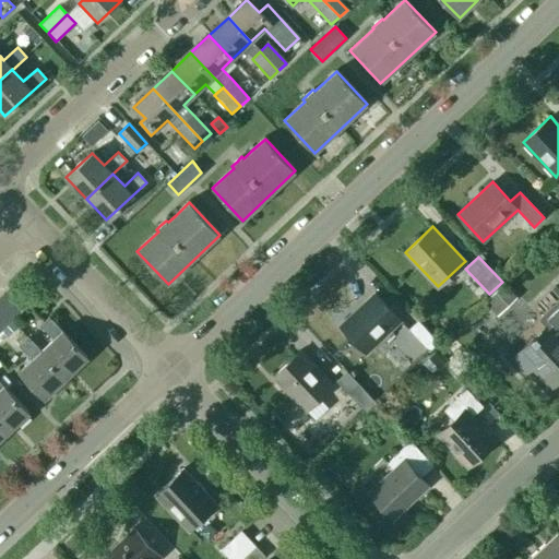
[(3,295),(21,312),(28,305),(12,287),(3,295)]
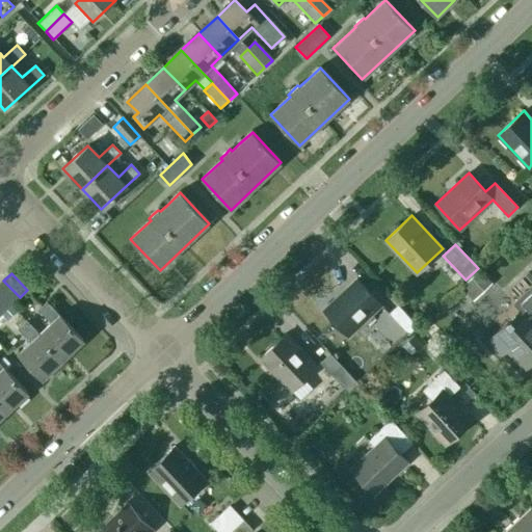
[(348,336),(380,304),(356,278),(324,310),(348,336)]
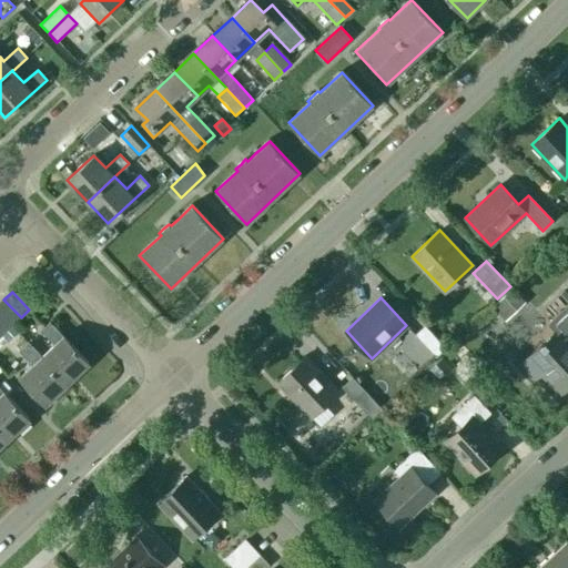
[(0,313),(11,325),(21,317),(3,300),(0,302),(0,313)]
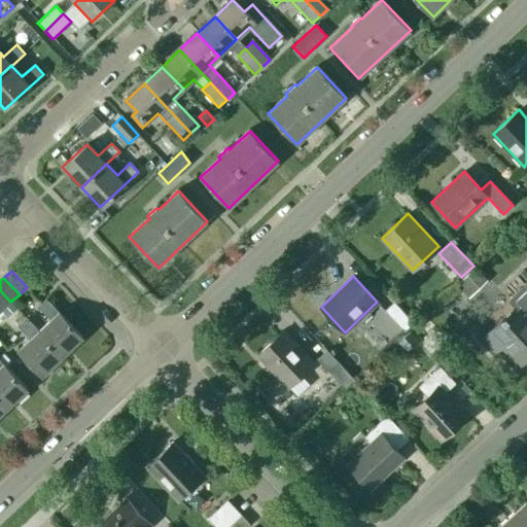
[(526,283),(510,301),(516,306),(482,338),(495,352),(501,347),(519,364),(526,356),(526,283)]
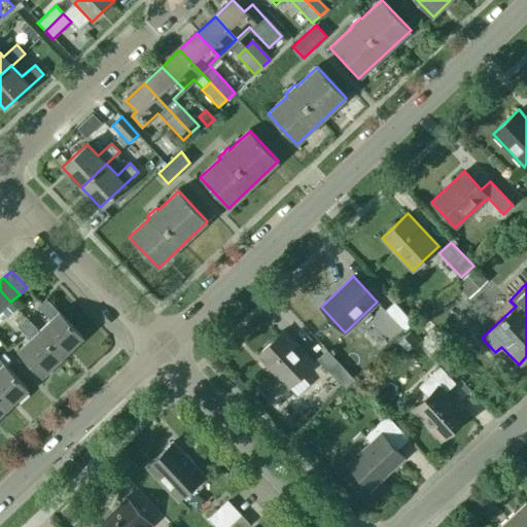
[(0,308),(2,310),(10,302),(0,290),(0,308)]
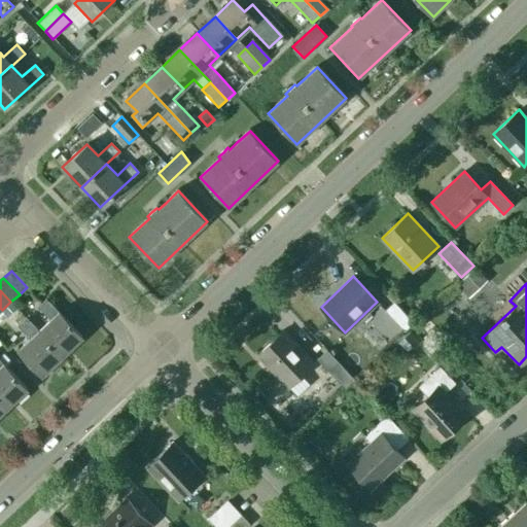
[(51,321),(39,332),(62,357),(82,338),(47,300),(38,308),(51,321)]
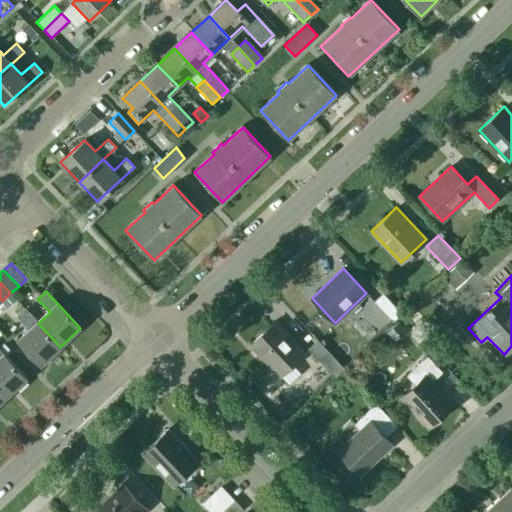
[(393,321),(402,313),(383,293),(374,301),(393,321)]
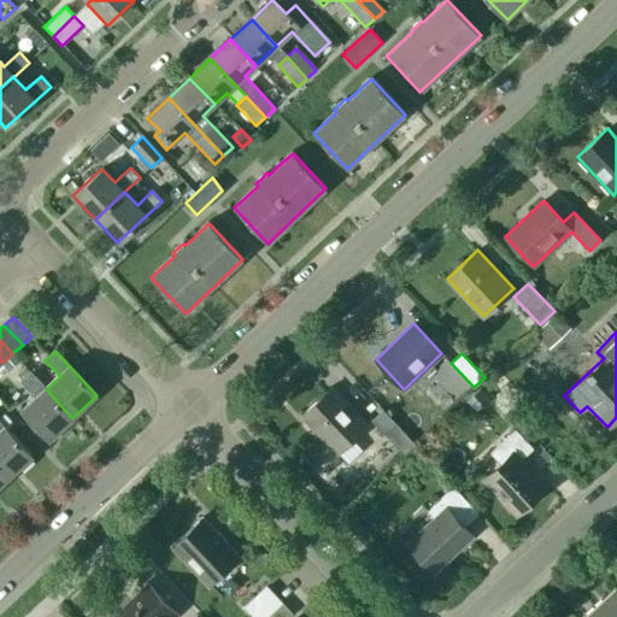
[(72,418),(46,389),(31,372),(22,382),(36,399),(23,411),(50,440),(72,418)]
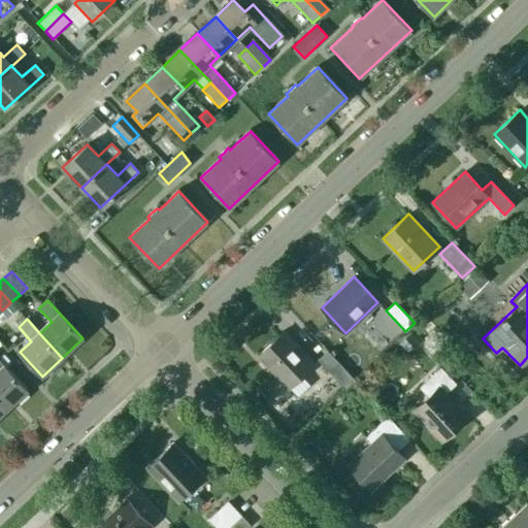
[(290,388),(315,363),(284,330),(258,355),(290,388)]
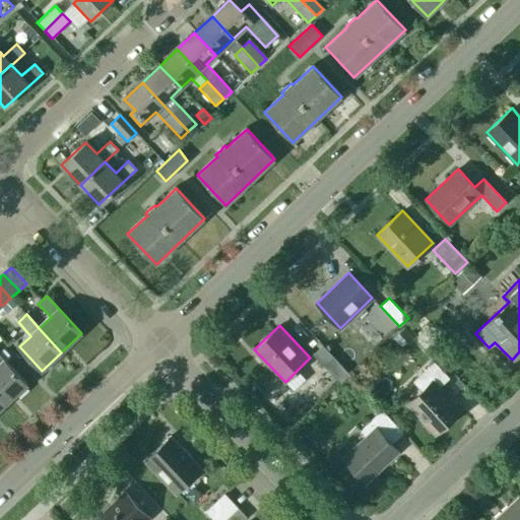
[(340,383),(349,374),(322,345),(313,353),(340,383)]
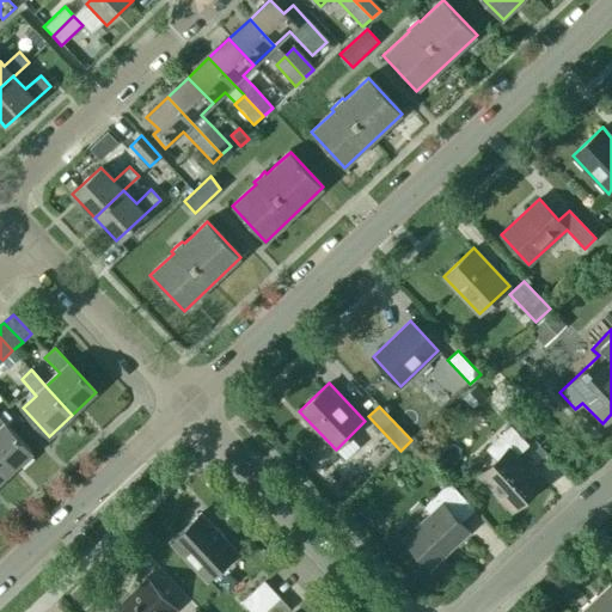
[(0,465),(7,475),(32,452),(0,417),(0,465)]
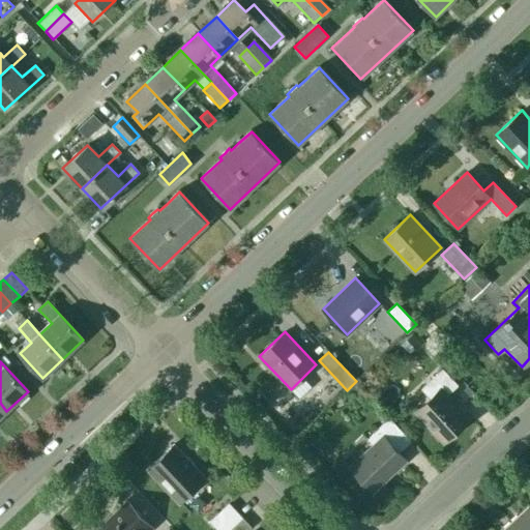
[(443,441),(469,417),(447,394),(458,385),(442,369),(422,387),(432,396),(415,411),(443,441)]
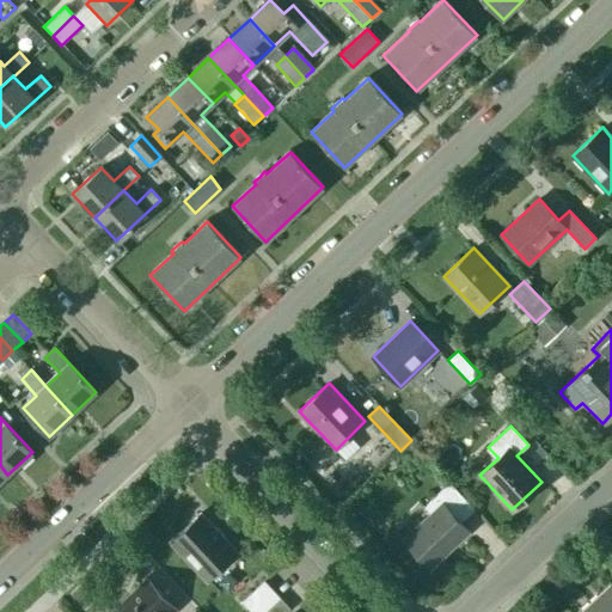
[(294,461),(303,470),(305,472),(312,464),(303,454),(294,461)]
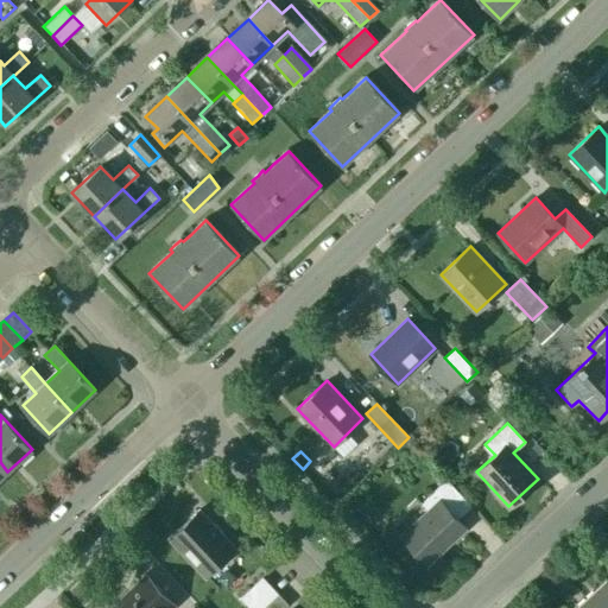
[(457,519),(472,506),(447,479),(420,504),(428,511),(401,536),(428,563),(466,527),(457,519)]
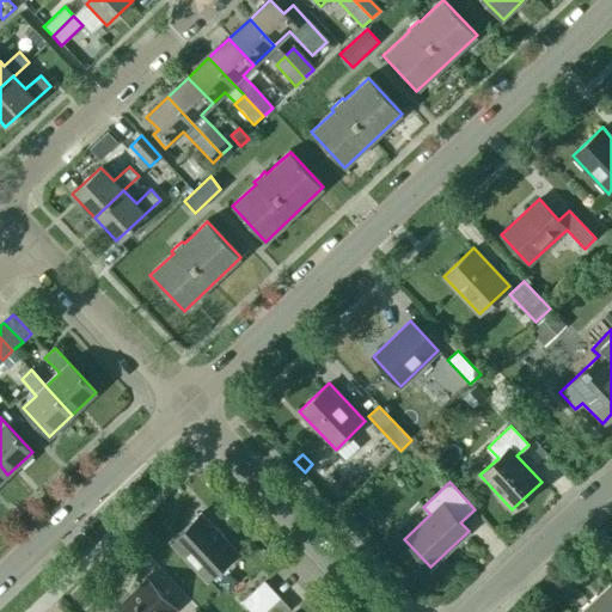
[(206,580),(237,551),(200,513),(170,542),(206,580)]
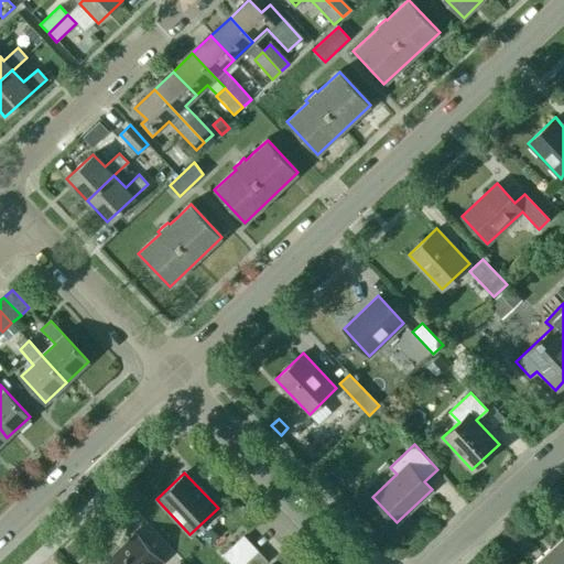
[(159,563),(162,562),(133,532),(102,561),(105,563),(159,563)]
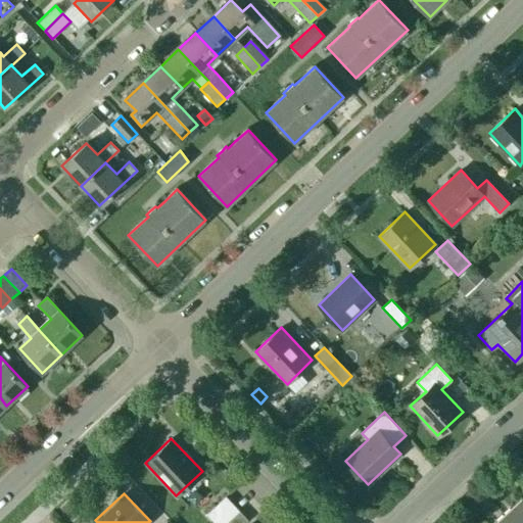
[(214,522),(225,522),(239,510),(226,495),(206,514),(214,522)]
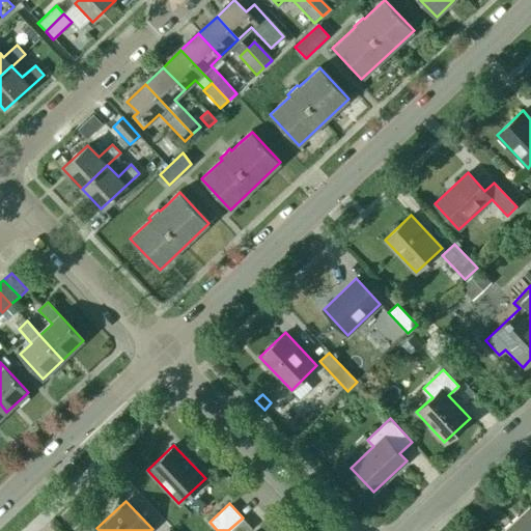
[(511,522),(520,530),(530,530),(530,505),(530,504),(511,522)]
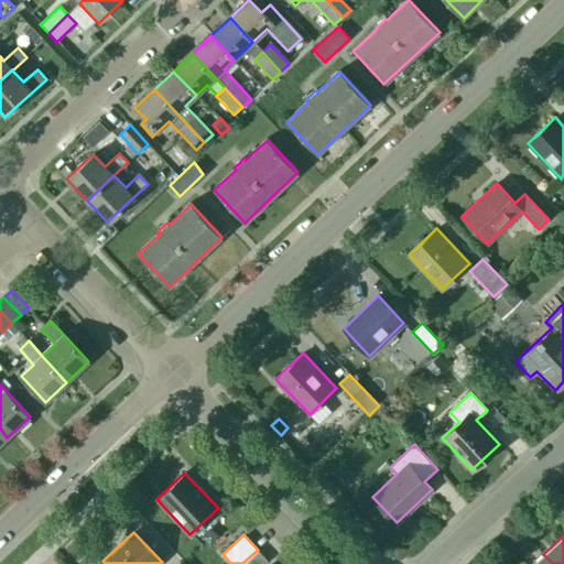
[(262,563),(267,561),(258,551),(243,563),(262,563)]
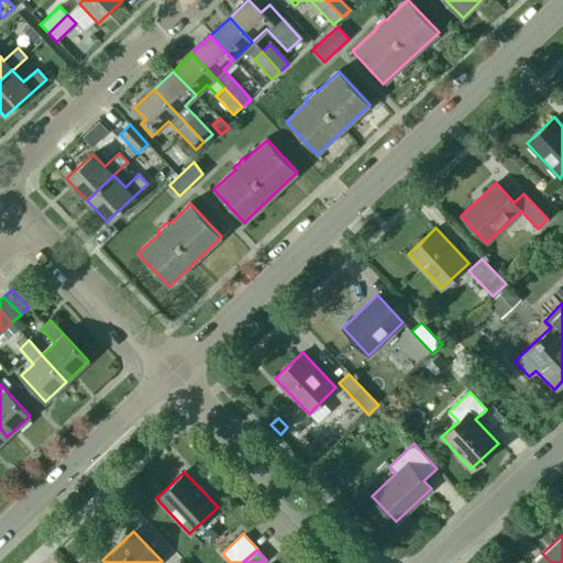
[(551,562),(542,553),(530,562),(551,562)]
